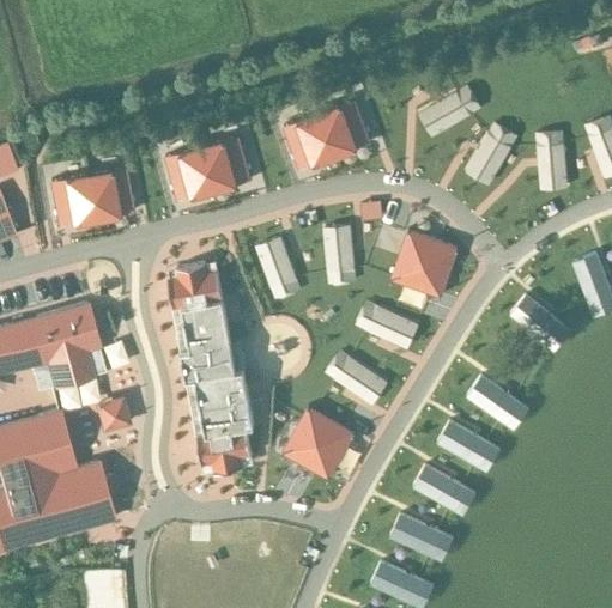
[(432,137),(479,109),(465,85),(418,111),(432,137)]
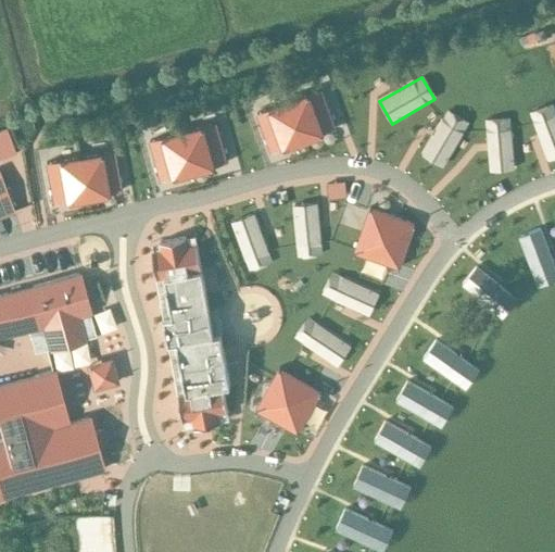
[(332,136),(317,90),(289,101),(304,146),(332,136)]
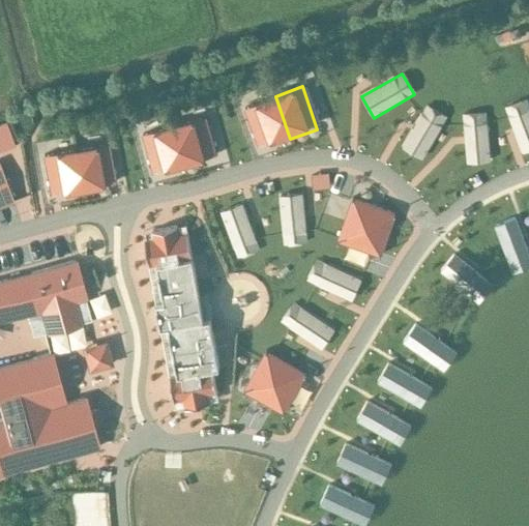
[(290,139),(275,96),(246,106),(262,149),(290,139)]
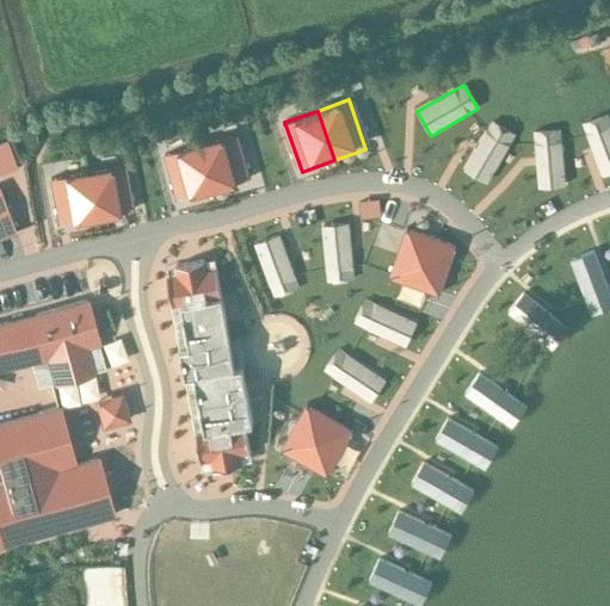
[(513,140),(491,128),(468,173),(491,184),(513,140)]
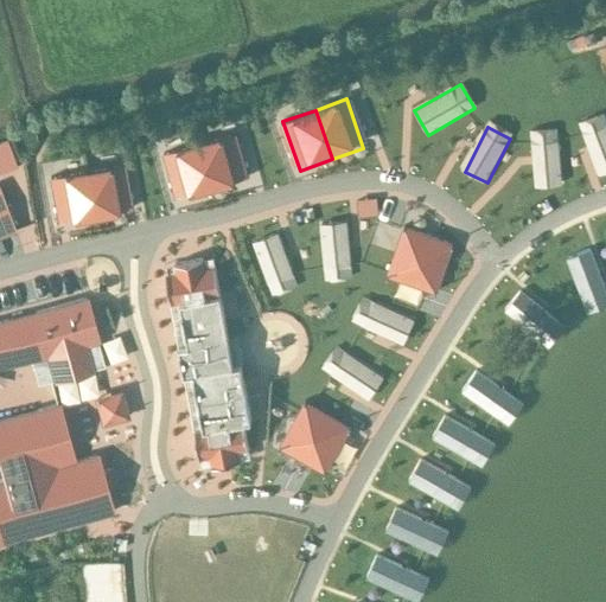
[(605,173),(605,134),(604,129),(580,141),(598,178),(605,173)]
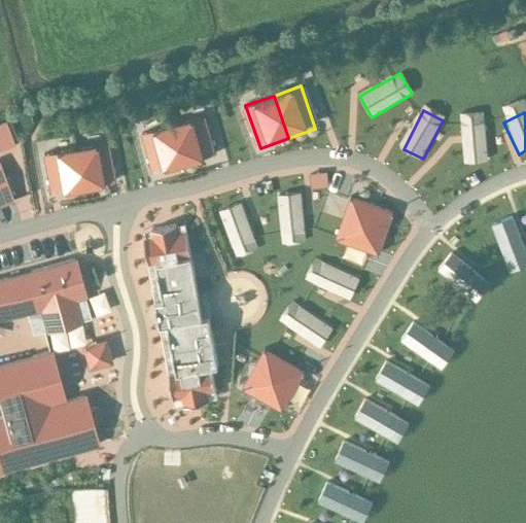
[(486,163),(482,115),(462,117),(466,165),(486,163)]
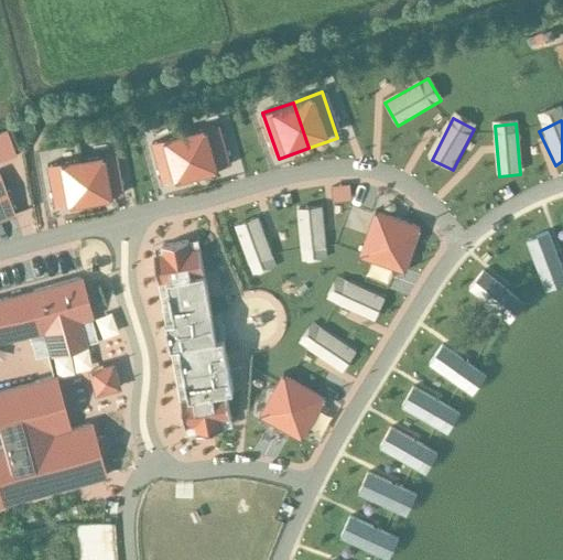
[(216,126),(186,136),(198,178),(228,169),(216,126)]
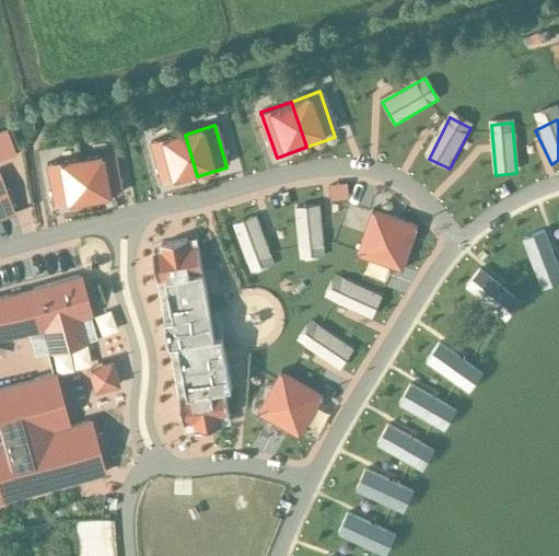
[(197,176),(185,135),(151,145),(163,186),(197,176)]
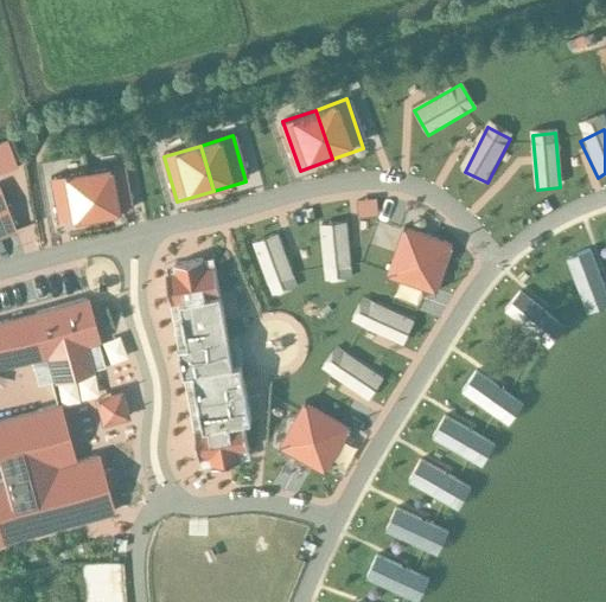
[(121,170),(88,174),(94,217),(127,212),(121,170)]
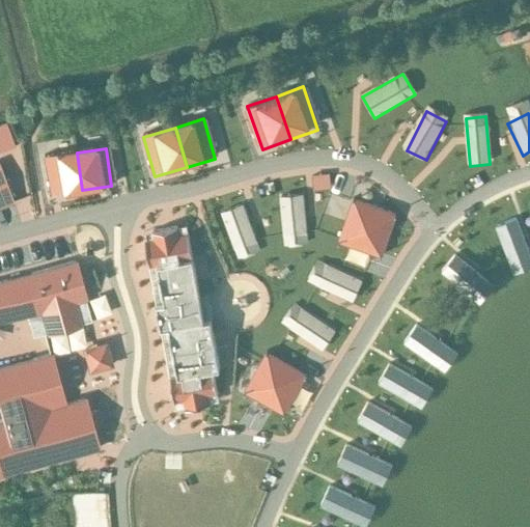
[(82,190),(77,153),(47,157),(52,195),(82,190)]
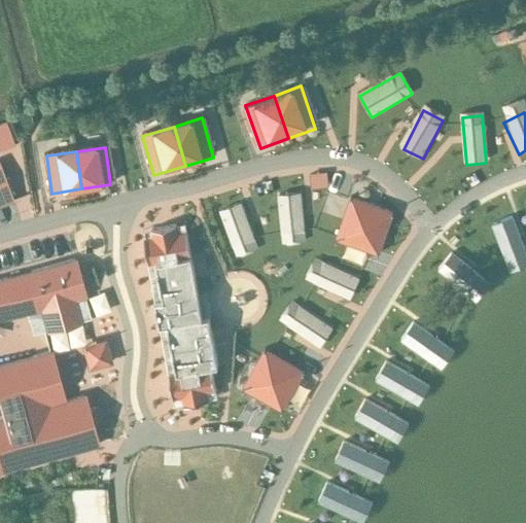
[(0,208),(11,204),(0,171),(0,208)]
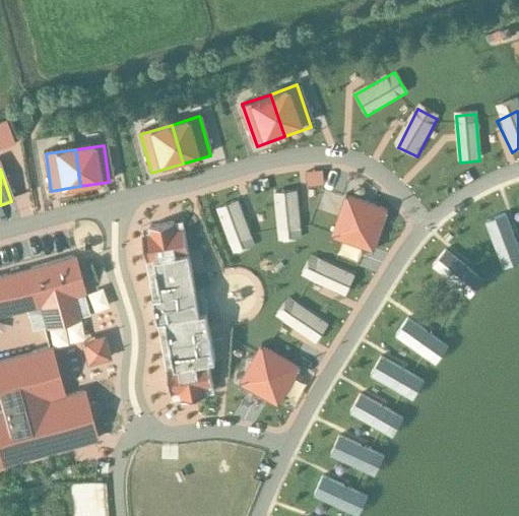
[(295,194),(274,196),(278,243),(299,241),(295,194)]
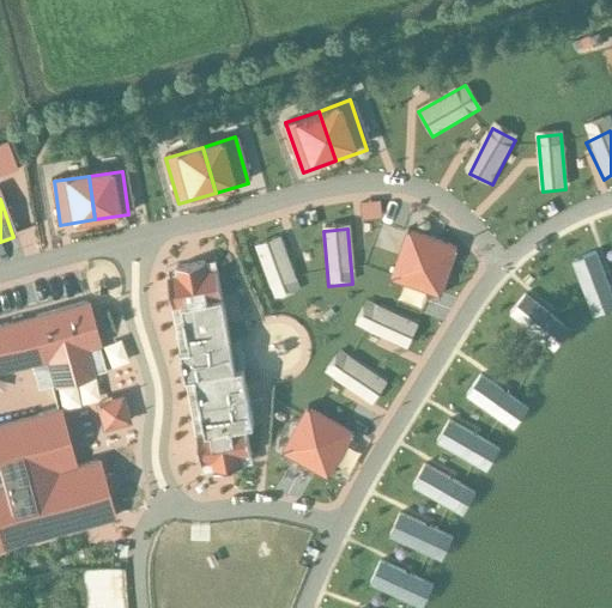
[(407,232),(399,257),(447,274),(456,250),(407,232)]
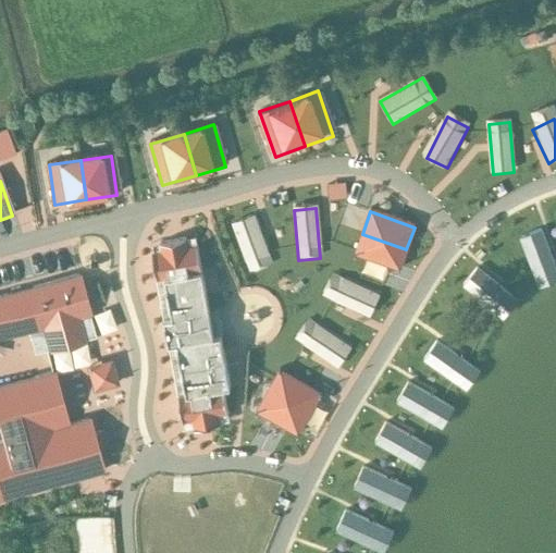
[(252,219),(233,226),(250,273),(270,266),(252,219)]
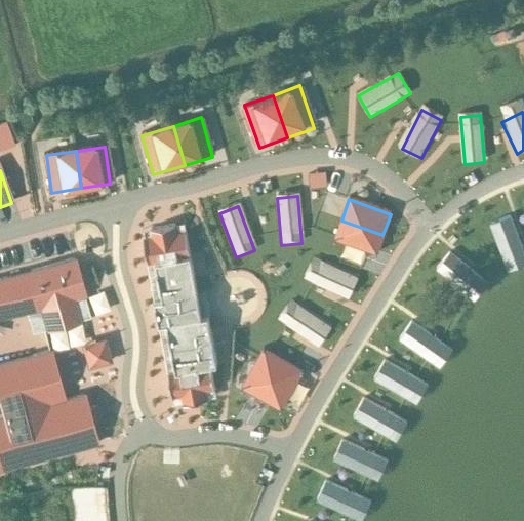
[(500,223),(490,227),(502,262),(513,257),(523,253),(511,218),(500,223)]
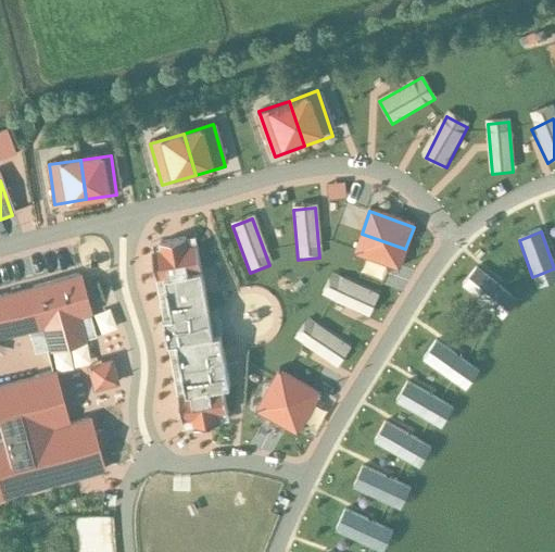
[(362,234),(354,255),(398,271),(405,249),(362,234)]
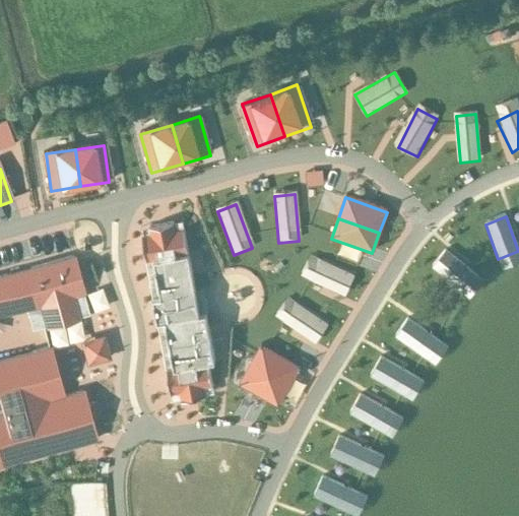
[(151,238),(141,240),(146,263),(153,262),(188,256),(184,233),(175,234),(174,226),(149,230),(151,238)]
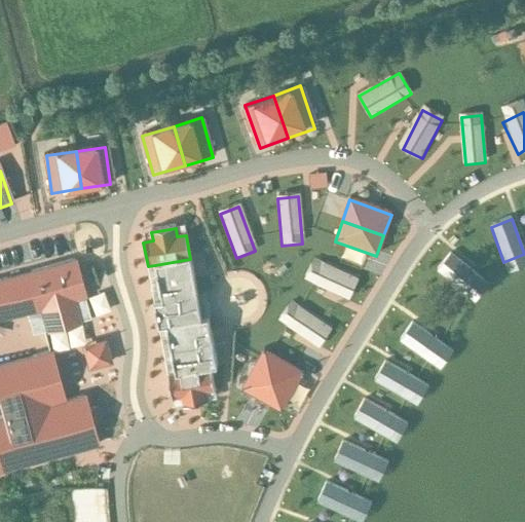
[(444,263),(437,271),(464,296),(472,288),(479,278),(451,255),(444,263)]
